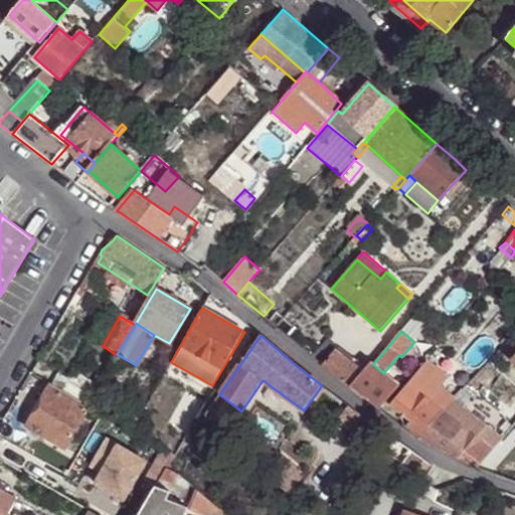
[(413,356),(420,362),(433,348),(426,342),(413,356)]
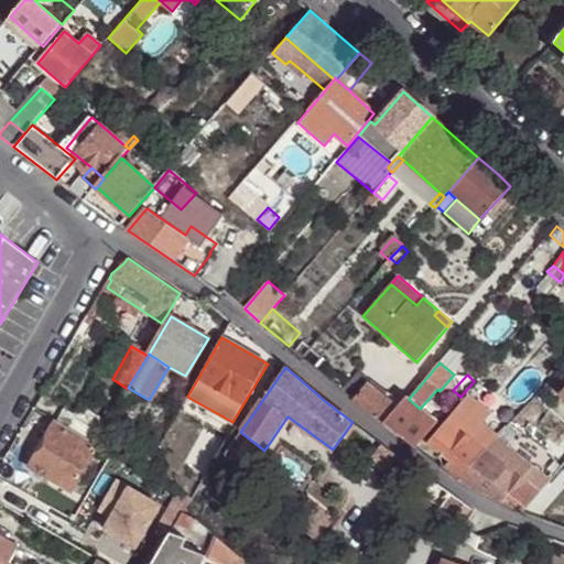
[(353,401),(383,425),(397,408),(366,383),(353,401)]
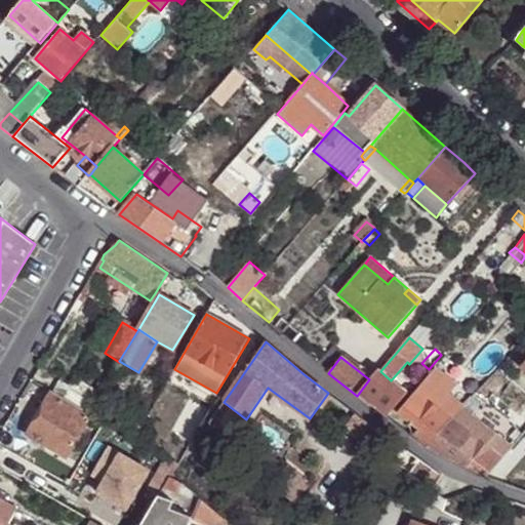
[(245,371),(240,368),(231,381),(236,385),(245,371)]
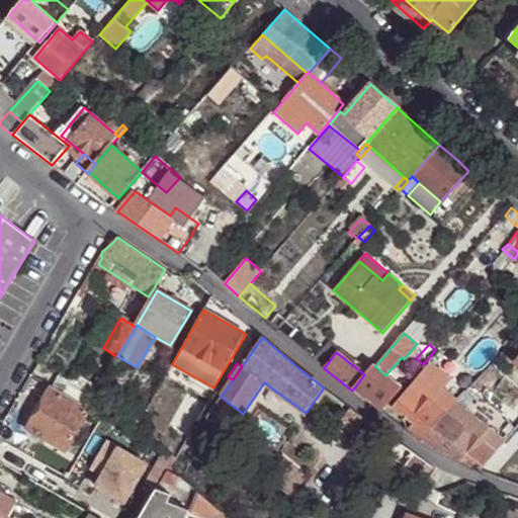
[(385,416),(422,444),(445,415),(430,403),(443,387),(449,380),(430,364),(385,416)]
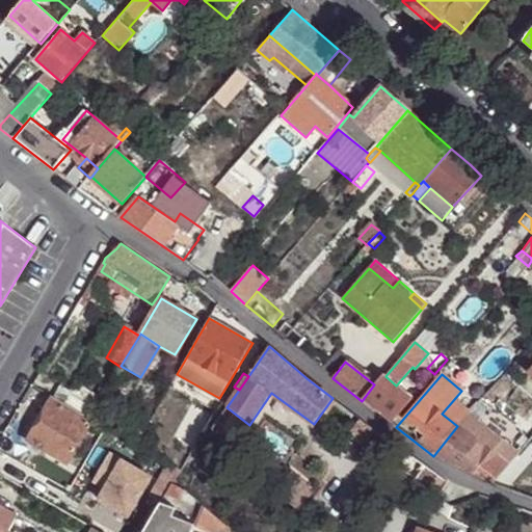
[(362,401),(392,424),(414,398),(396,386),(386,376),(376,387),(374,384),(362,401)]
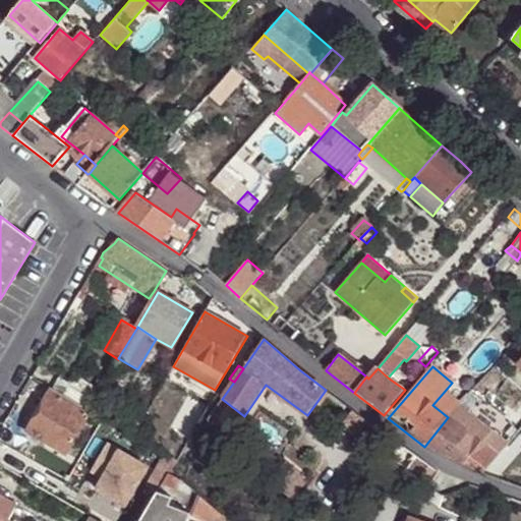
[(59,374),(50,387),(89,409),(97,395),(59,374)]
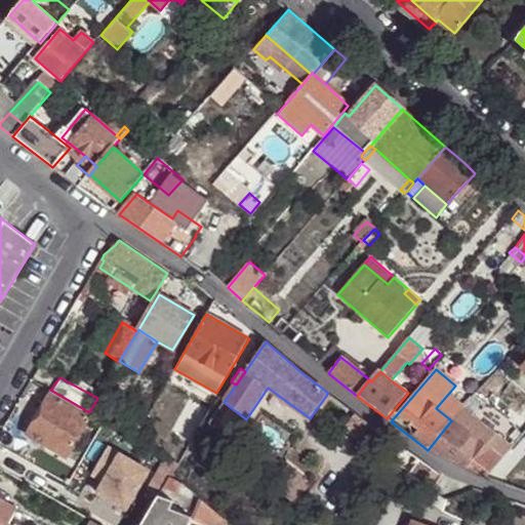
[(451,420),(463,408),(466,405),(449,393),(436,408),(451,420)]
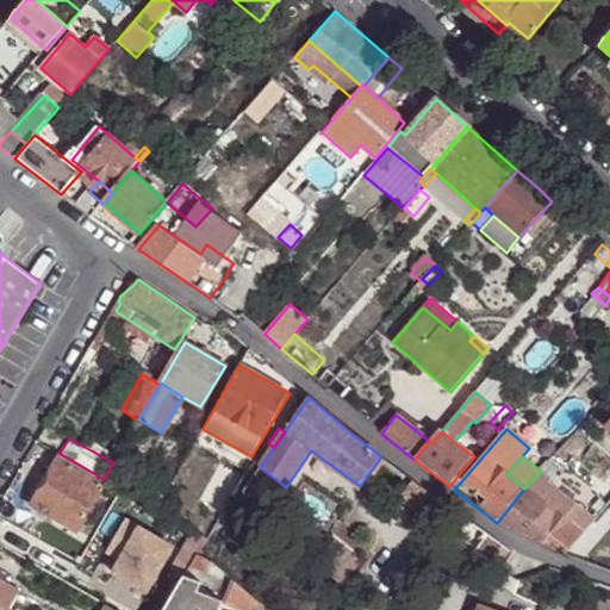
[(104,485),(60,458),(32,504),(78,529),(104,485)]
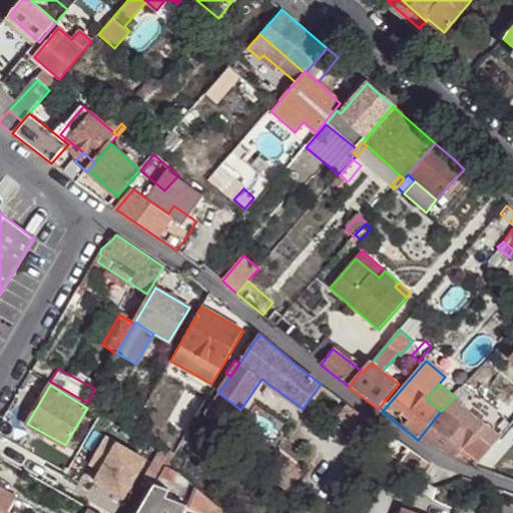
[(418,440),(474,468),(490,449),(471,434),(482,421),(453,399),(441,411),(418,440)]
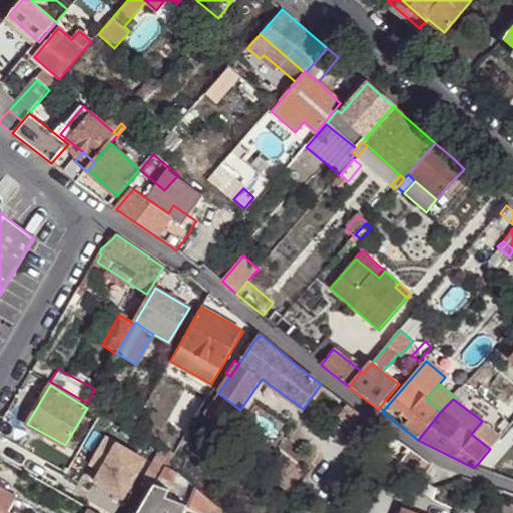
[(2,419),(0,421),(0,431),(7,435),(18,417),(7,411),(2,419)]
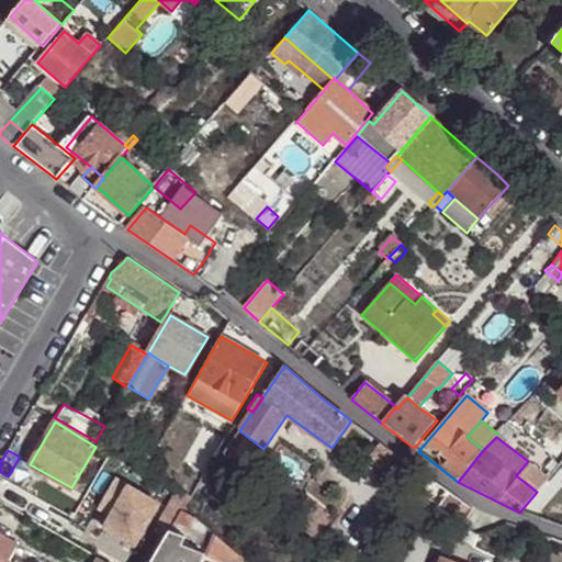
[(92,520),(136,544),(160,498),(116,475),(92,520)]
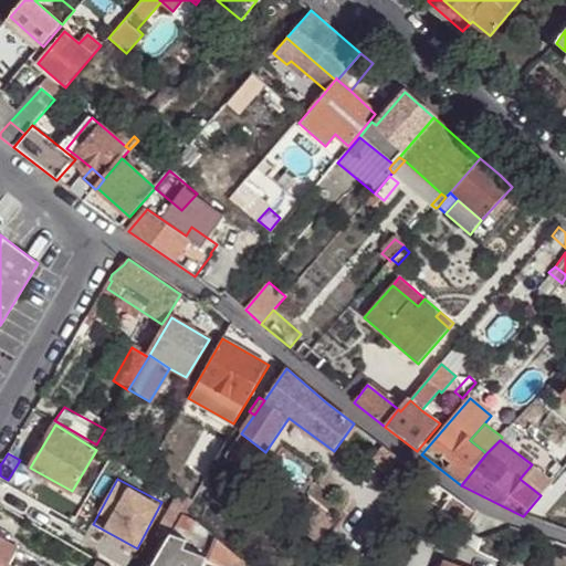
[(477,513),(454,496),(443,512),(478,536),(477,513)]
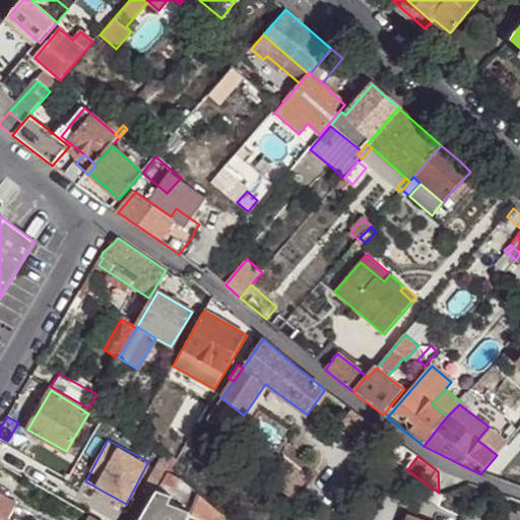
[(281,464),(266,486),(291,504),(307,481),(281,464)]
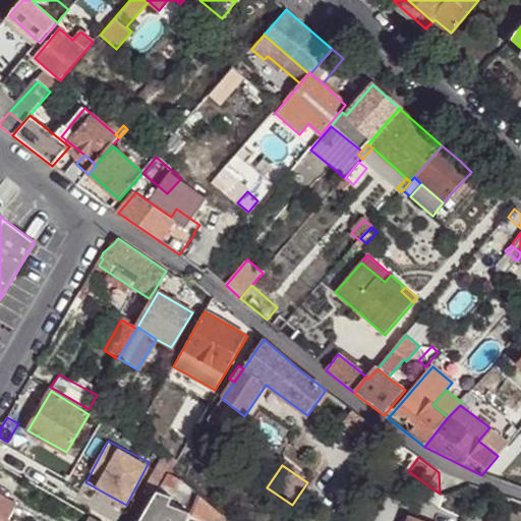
[(180,480),(169,474),(162,484),(178,490),(180,480)]
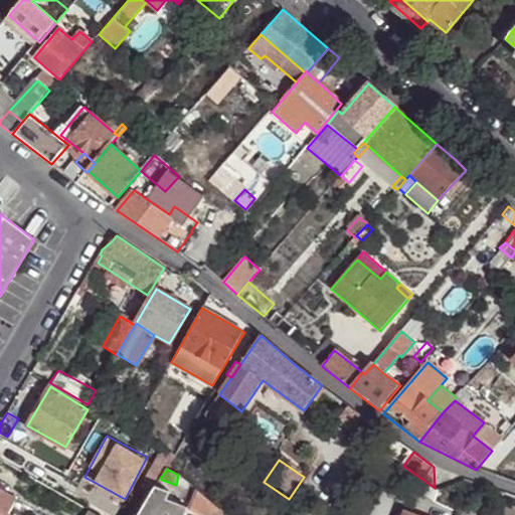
[(139,514),(185,514),(188,508),(167,499),(170,492),(156,487),(139,514)]
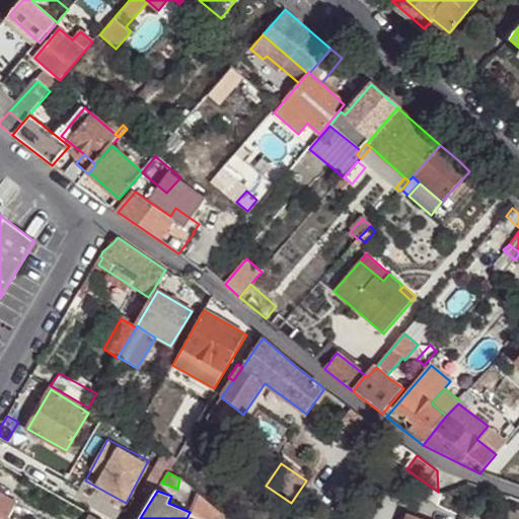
[(191,511),(190,512),(207,518),(217,518),(221,512),(198,492),(191,511)]
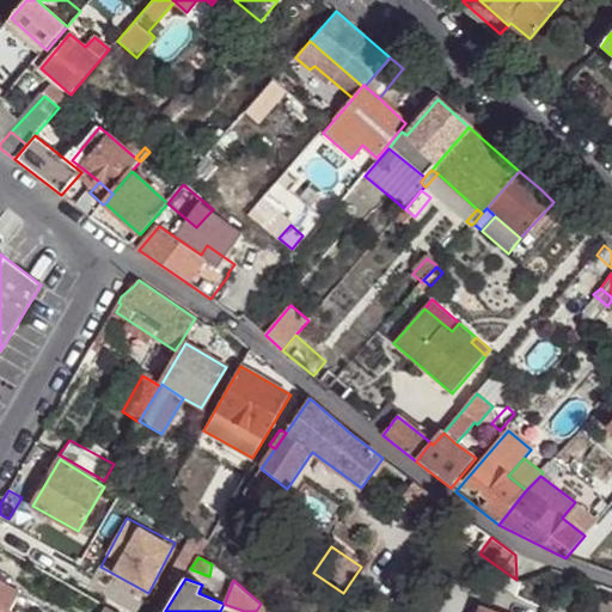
[(0,581),(0,607),(6,611),(10,611),(13,609),(22,594),(0,581)]
